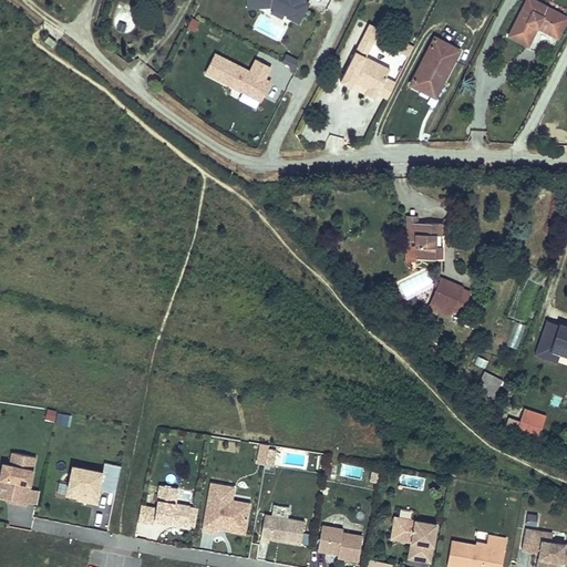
[(246,0),(247,8),(271,7),(286,14),(285,17),(299,23),(309,2),(306,0),(246,0)]
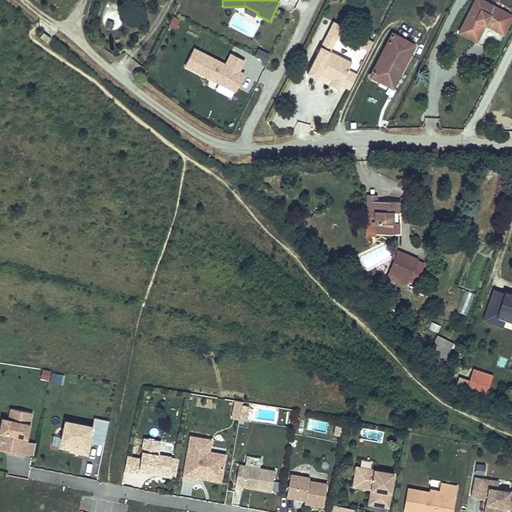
[(503,33),(511,16),(481,0),(476,0),(460,32),(477,41),(485,24),(503,33)]
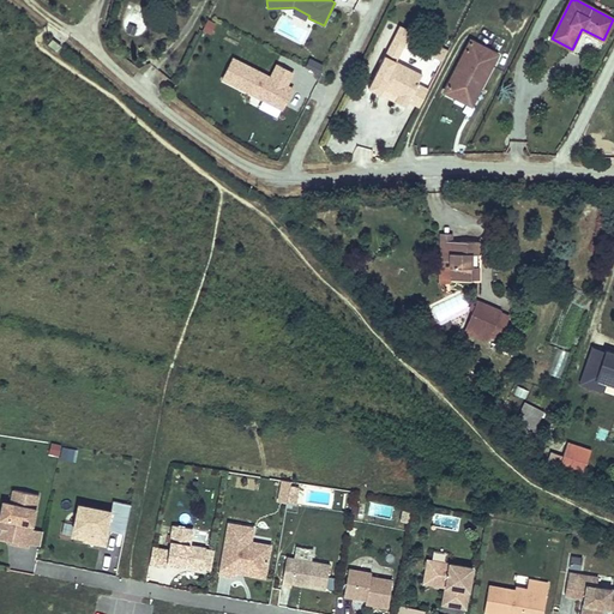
[(215,24),(209,20),(204,31),(210,34),(215,24)]
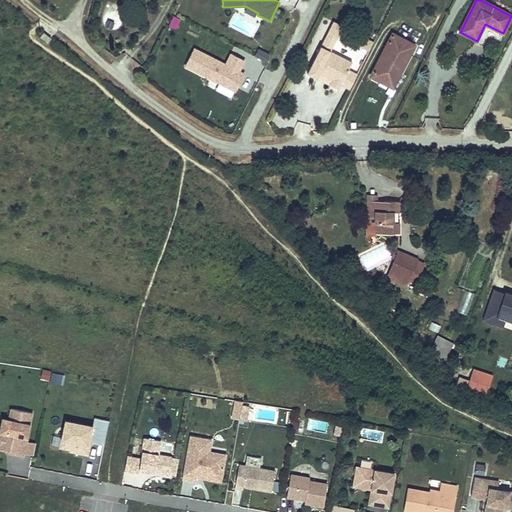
[(336,40),(343,27),(334,22),(327,35),(336,40)]
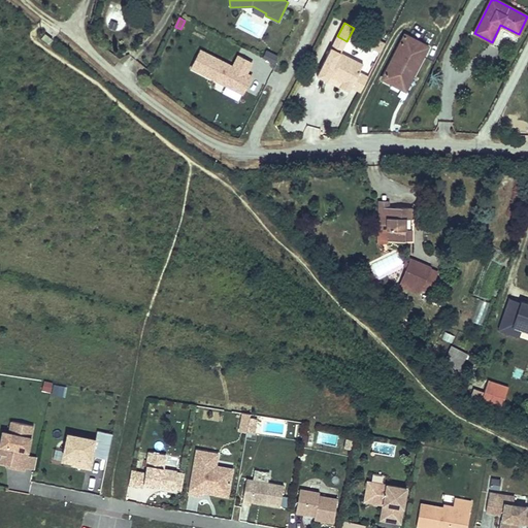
[(413,75),(428,46),(405,35),(383,78),(403,89),(410,74),(413,75)]
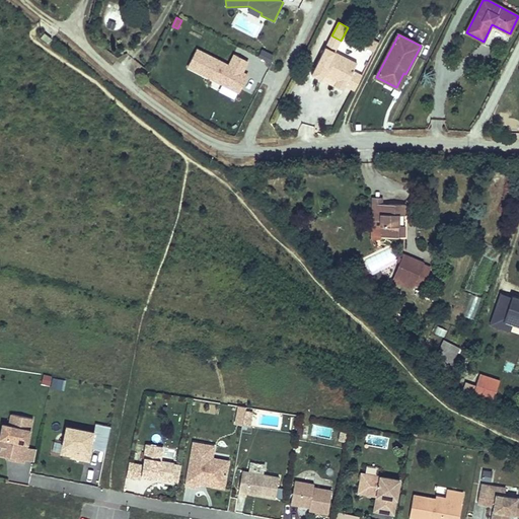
[(353,71),(357,63),(335,52),(341,41),(331,35),(311,75),(320,80),(323,75),(336,82),(334,86),(343,91),(346,86),(354,91),(362,75),(353,71)]
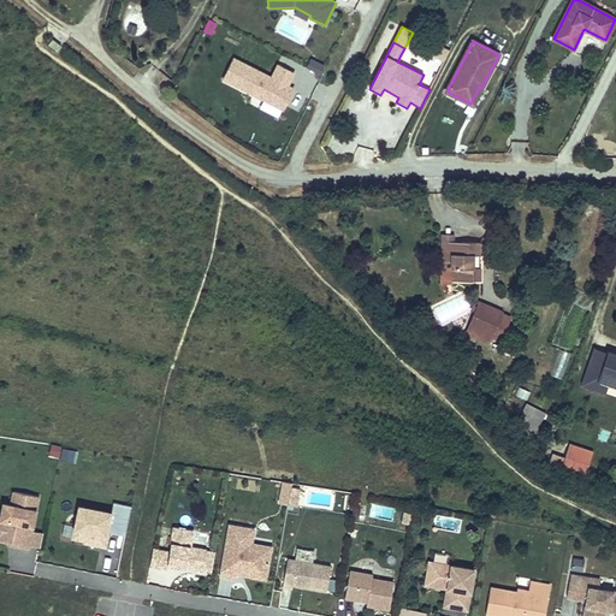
[(444,61),(449,51),(438,45),(433,57),(444,61)]
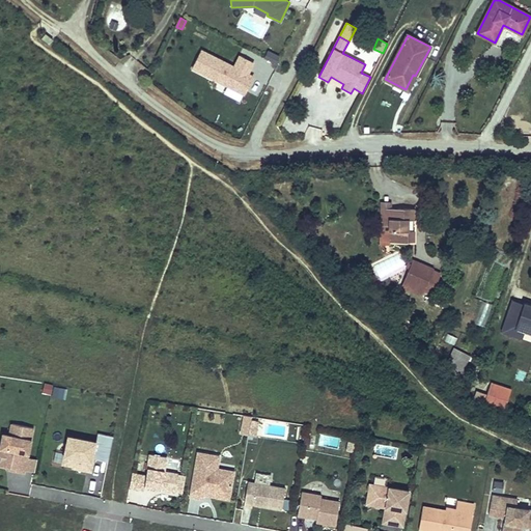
[(202,51),(194,68),(244,94),(253,77),(248,75),(254,63),(240,56),(233,67),(202,51)]
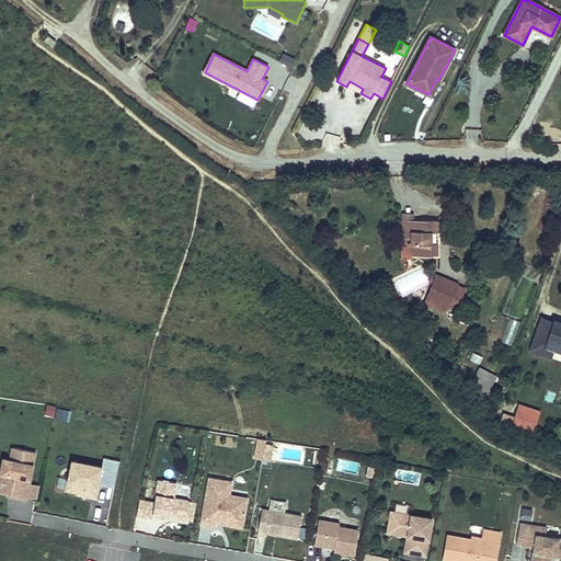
[(283,55),(279,61),(292,67),(295,60),(283,55)]
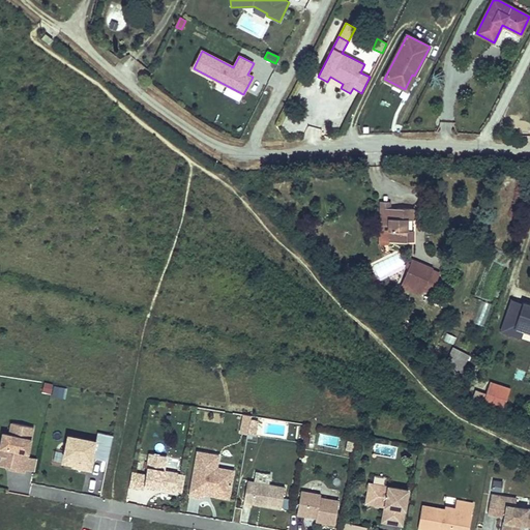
[(407,90),(414,76),(412,75),(405,89),(407,90)]
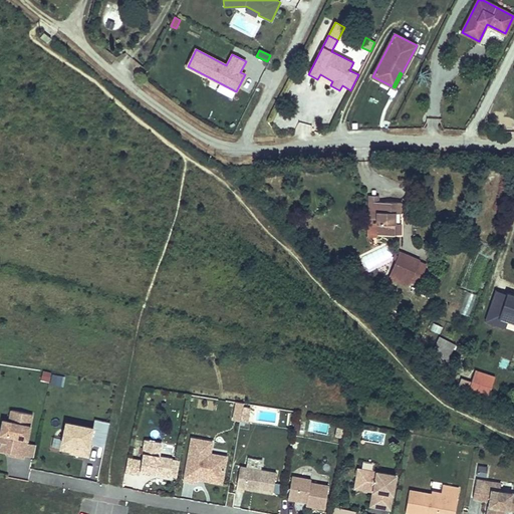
[(332,81),(320,74),(317,79),(330,85),(332,81)]
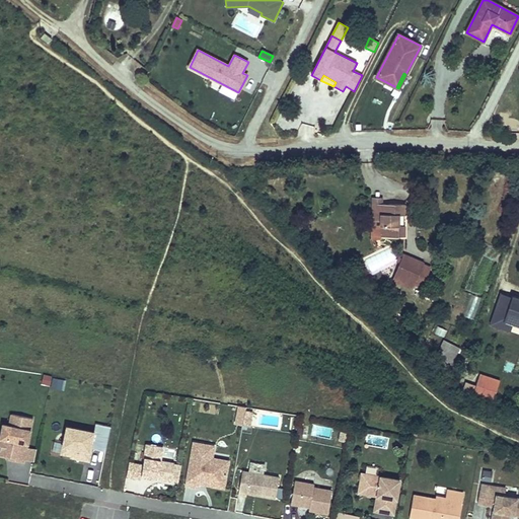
[(398,225),(398,215),(404,215),(404,205),(373,204),(373,220),(381,220),(381,236),(404,236),(404,225),(398,225)]
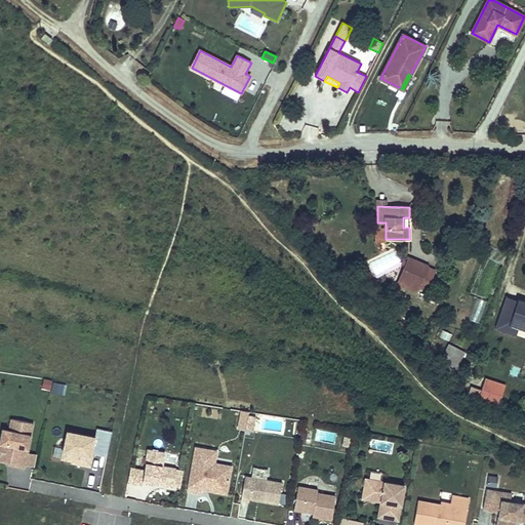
[(382,247),(380,246),(379,241),(374,241),(374,245),(375,247),(378,251),(380,251),(382,247)]
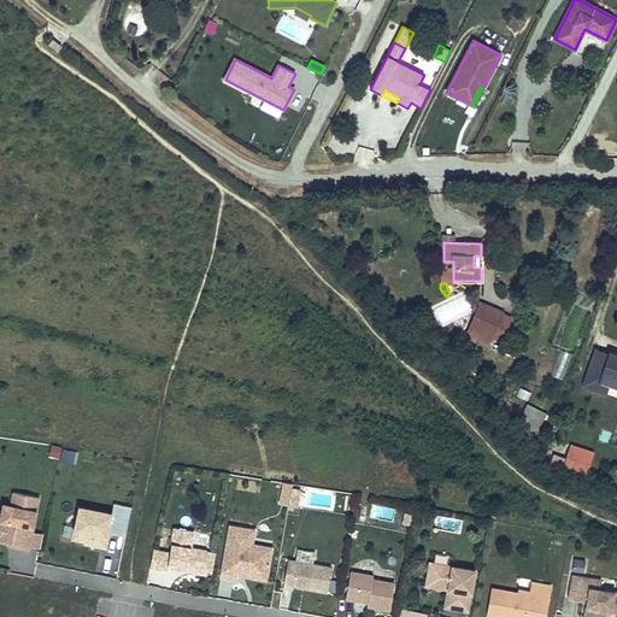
[(491,344),(504,313),(480,303),(479,306),(476,312),(466,333),(491,344)]
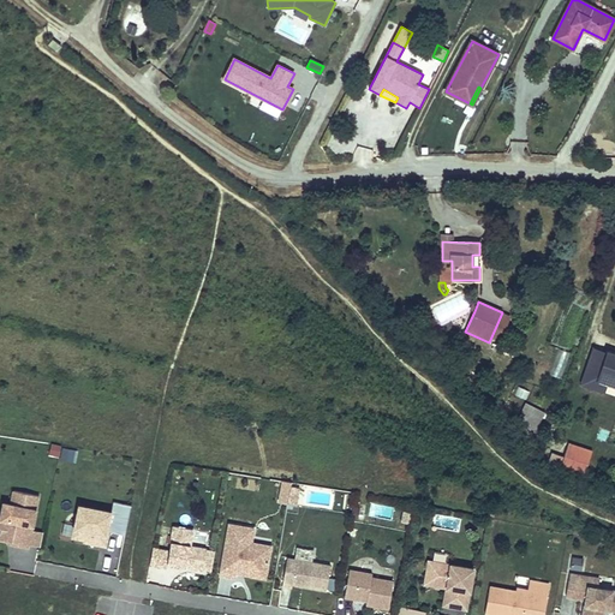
[(500,342),(511,316),(502,312),(490,338),(500,342)]
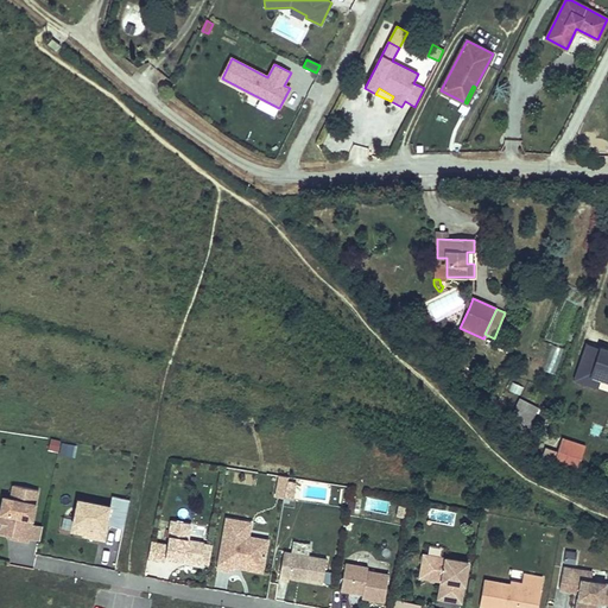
[(591,375),(600,348),(587,343),(575,381),(599,388),(602,379),(591,375)]
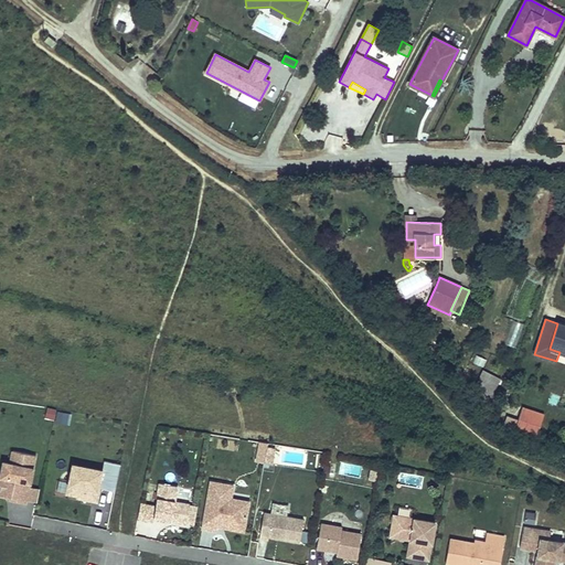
[(515,349),(523,324),(513,321),(504,344),(515,349)]
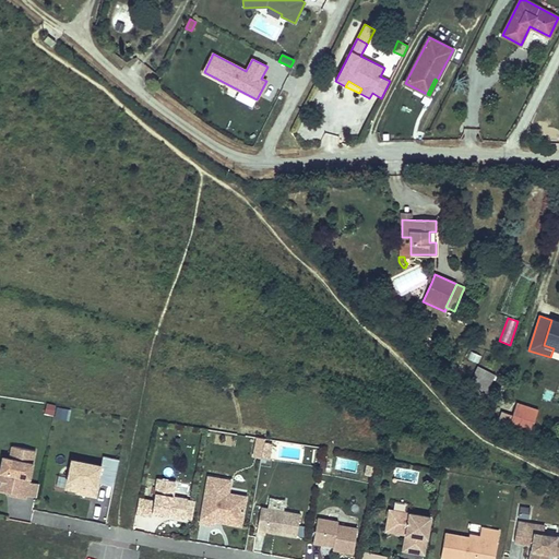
[(558,349),(558,322),(551,320),(544,345),(554,348),(558,349)]
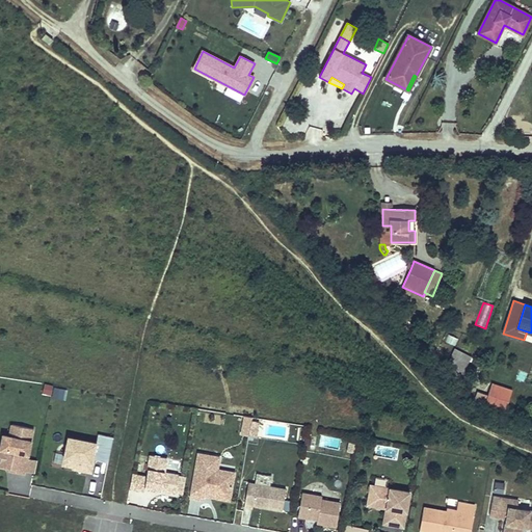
[(462,373),(472,356),(462,352),(459,357),(452,354),(446,367),(453,370),(454,369),(462,373)]
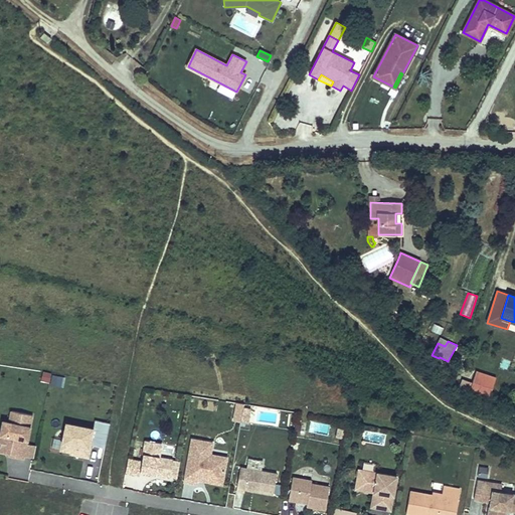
[(489,399),(496,377),(477,371),(473,382),(462,379),(460,386),(469,392),(489,399)]
